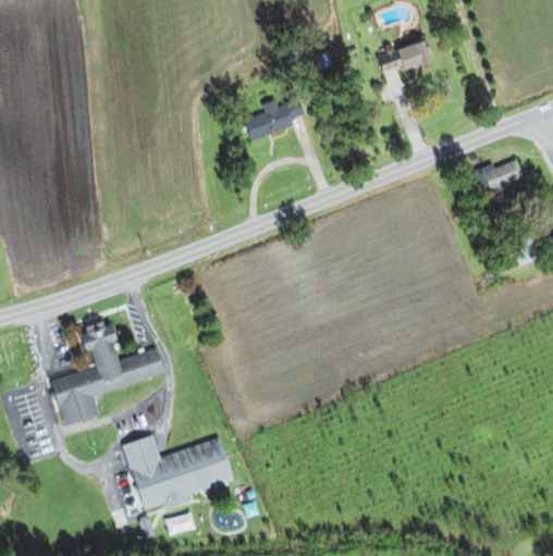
[(383,75),(430,59),(424,39),(377,56),(383,75)]
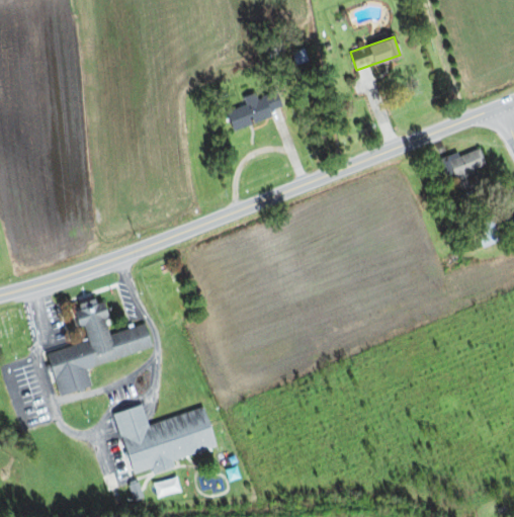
[(284,113),(277,91),(259,96),(258,92),(244,96),(247,105),(228,111),(233,130),(284,113)]
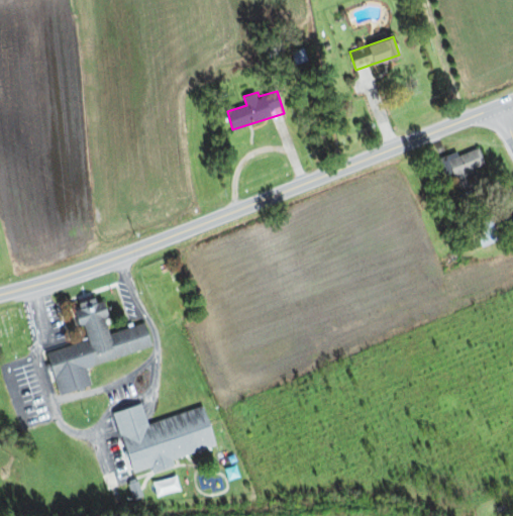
[(457,190),(475,182),(472,175),(488,167),(479,147),(445,162),(457,190)]
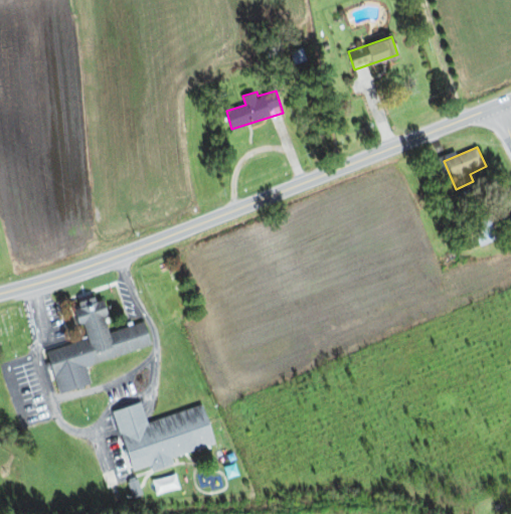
[(506,235),(496,215),(474,225),(483,245),(506,235)]
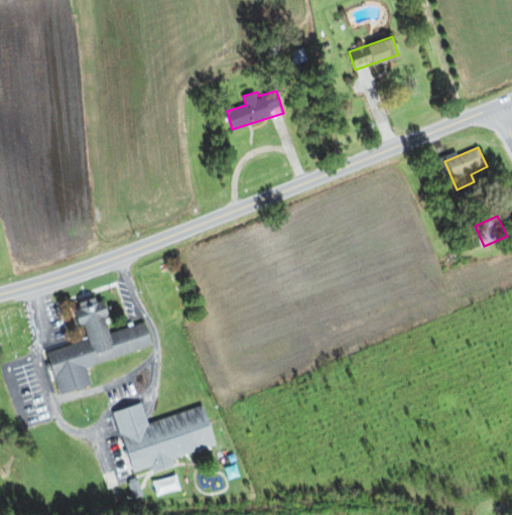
[(151,348),(145,324),(110,333),(101,297),(73,305),(79,326),(83,325),(87,341),(46,352),(58,394),(92,385),(87,365),(151,348)]
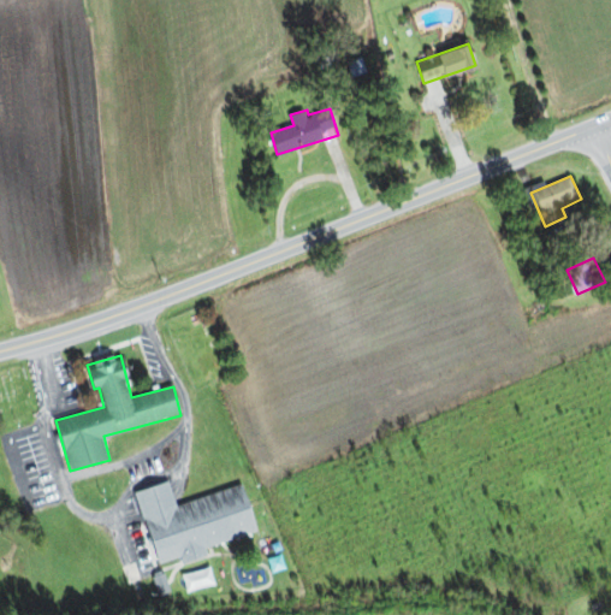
[(205,547),(256,532),(244,485),(177,504),(171,482),(137,490),(156,563),(181,557),(183,563),(208,557),(205,547)]
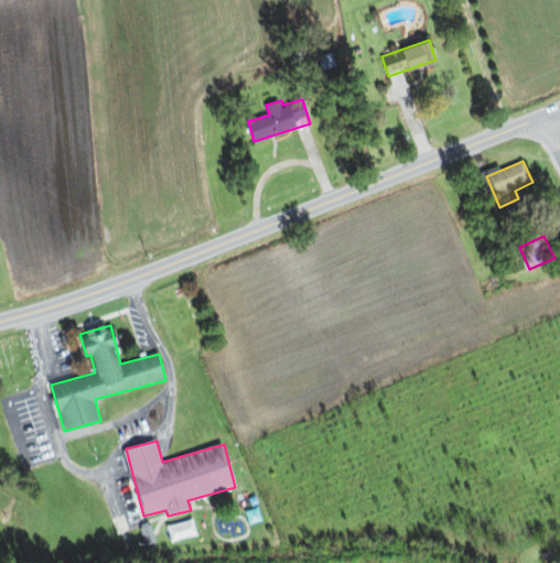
[(169,526),(172,541),(196,536),(193,521),(169,526)]
